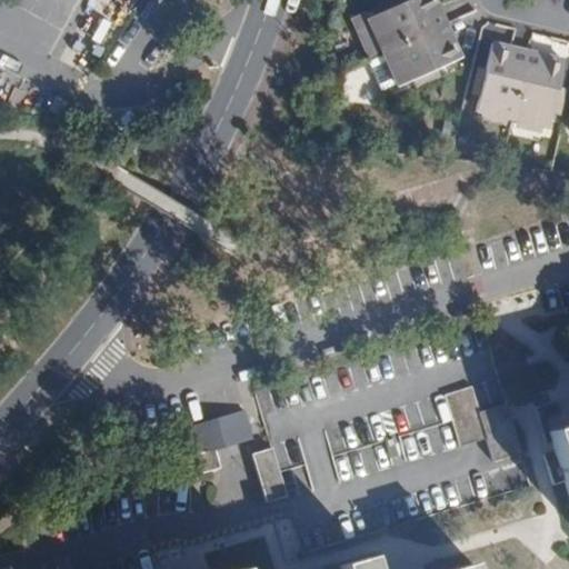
[(381,45),(383,51),(443,25),(436,7),(440,6),(437,0),(403,0),(382,10),(369,17),(371,21),(381,45)]
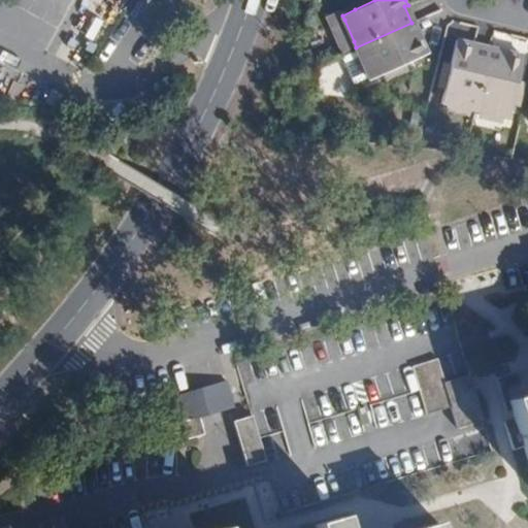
[(355,9),(374,0),(361,0),(352,5),(355,9)]
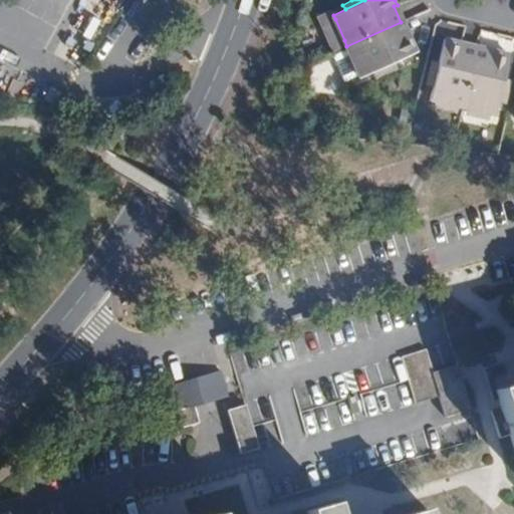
[(338,43),(344,40),(335,19),(329,21),(338,43)]
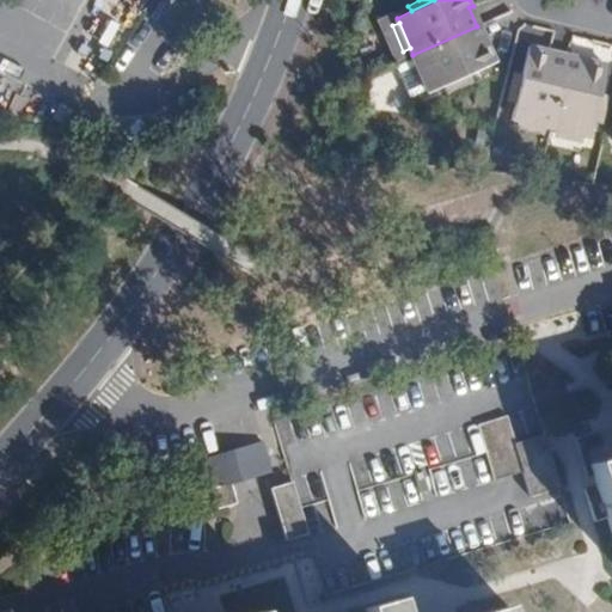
[(412,55),(415,59),(427,85),(429,90),(444,83),(470,71),(496,59),(487,38),(483,40),(477,26),(412,55)]
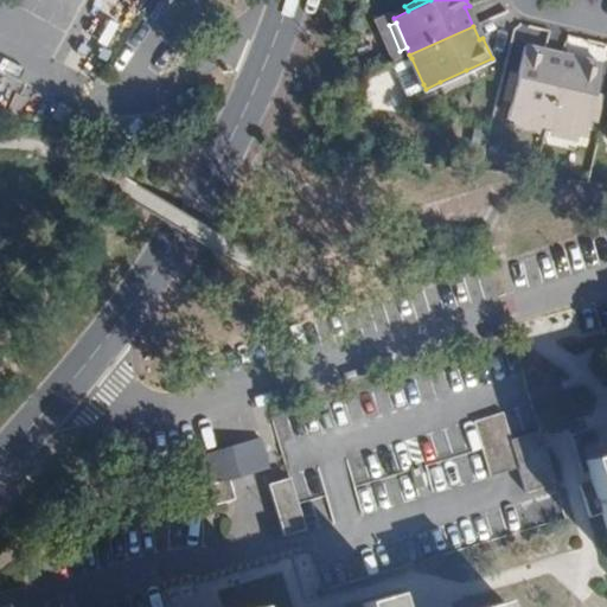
[(538,126),(544,127),(561,59),(544,56),(544,52),(524,46),(517,76),(511,103),(508,117),(515,120),(538,126)]
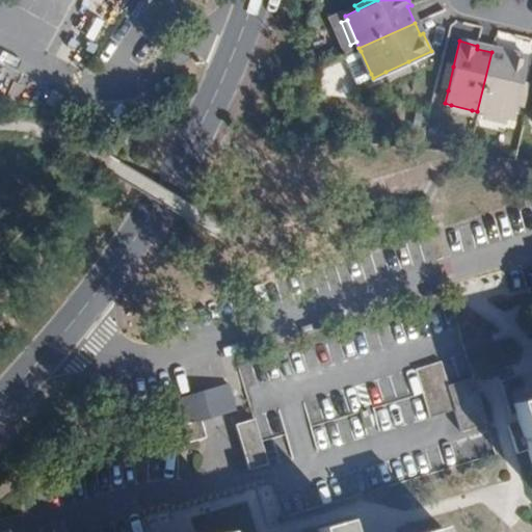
[(371,74),(361,51),(354,53),(366,77),(371,74)]
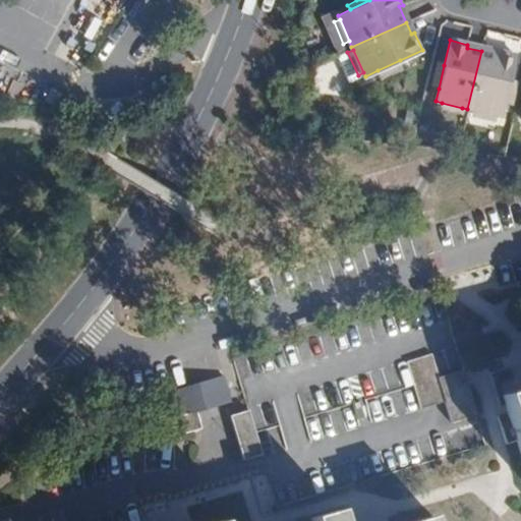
[(481,51),(467,109),(471,110),(495,116),(500,117),(503,104),(509,80),(515,56),(497,51),(497,55),(481,51)]
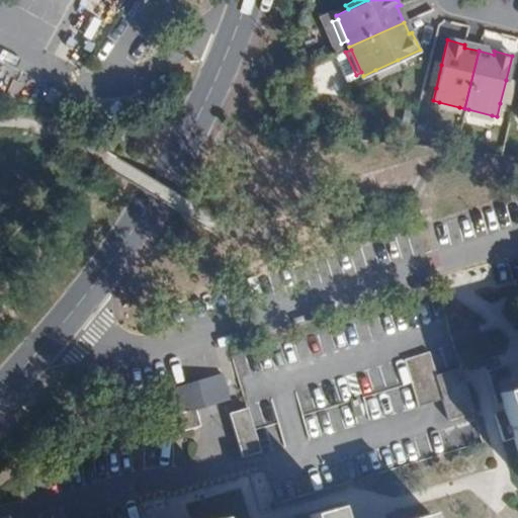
[(398,60),(375,70),(378,76),(400,66),(398,60)]
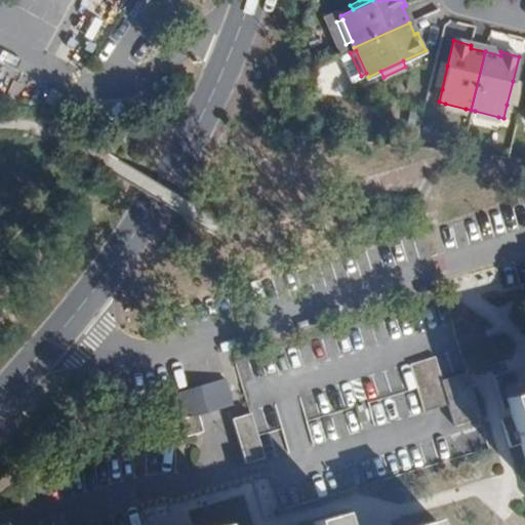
[(442,89),(447,66),(440,64),(434,87),(442,89)]
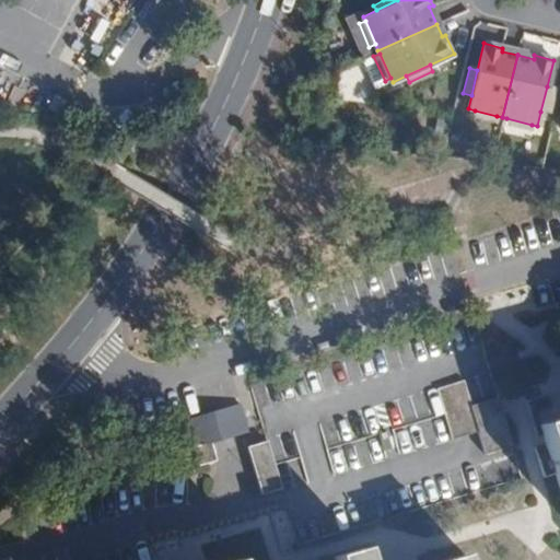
[(552,89),(547,86),(540,112),(547,114),(552,89)]
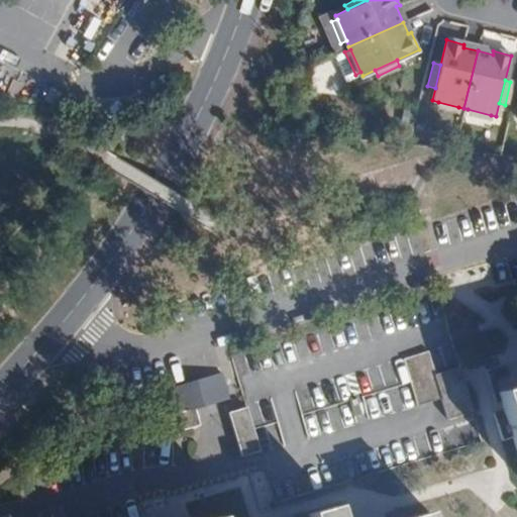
[(52,88),(43,101),(55,107),(62,94),(52,88)]
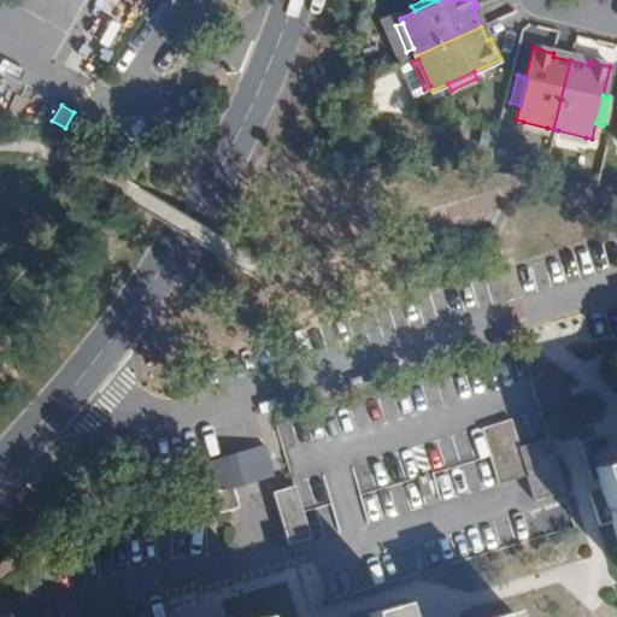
[(545,135),(547,128),(523,122),(521,128),(545,135)]
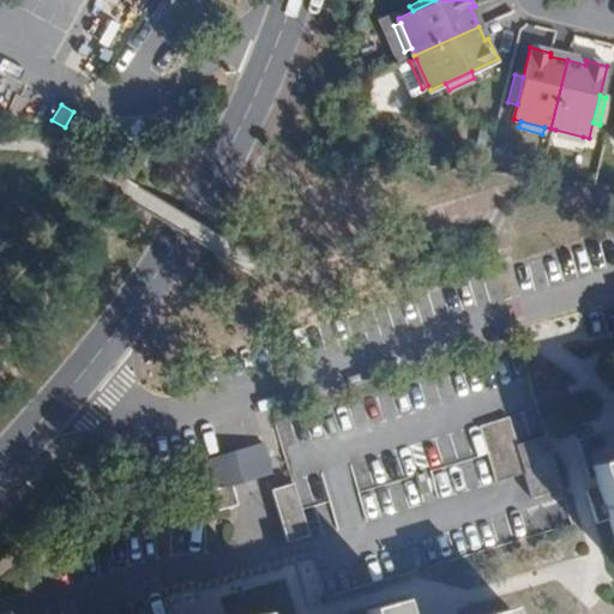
[(581,144),(583,137),(555,130),(554,138),(581,144)]
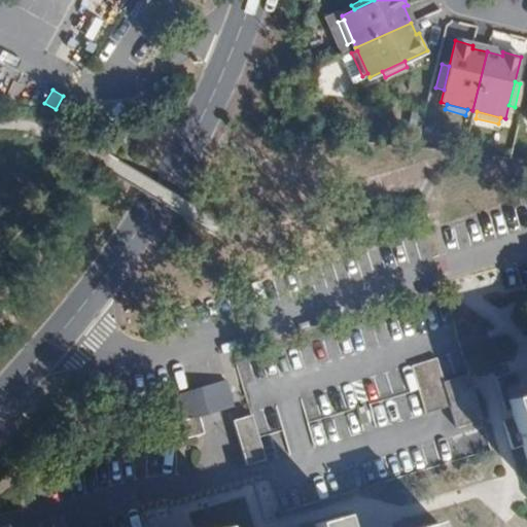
[(435,359),(411,366),(425,415),(451,408),(456,428),(482,421),(473,391),(481,388),(473,361),(465,363),(468,377),(443,384),(435,359)]
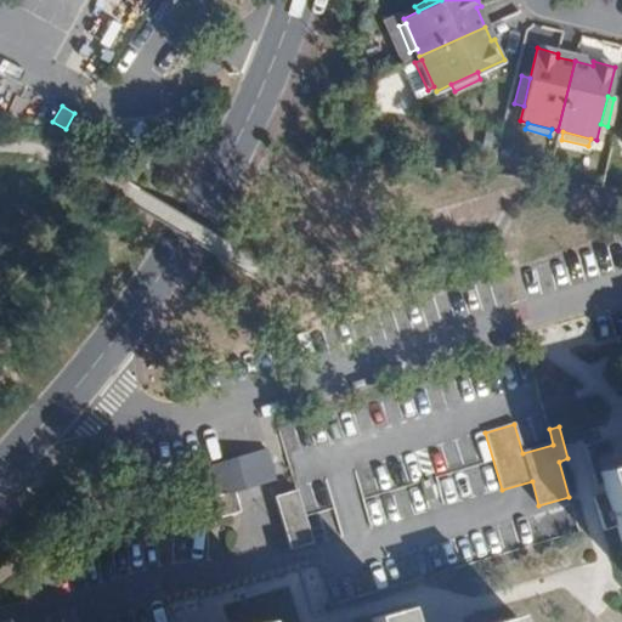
[(621,465),(601,473),(621,539),(621,465)]
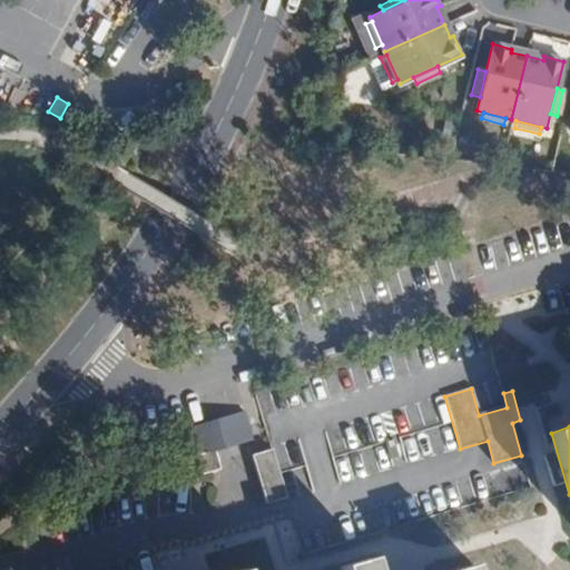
[(215,449),(195,454),(200,473),(220,469),(215,449)]
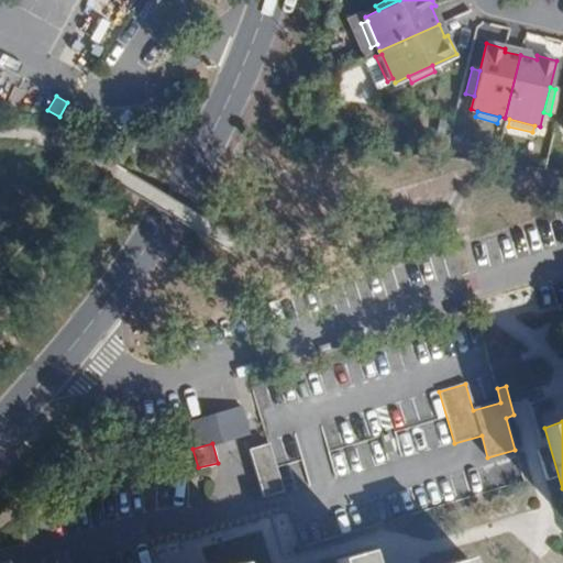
[(269,443),(249,449),(263,497),(283,490),(269,443)]
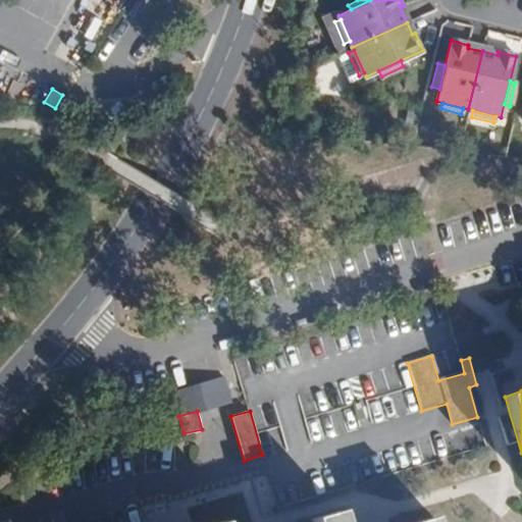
[(344,521),(341,511),(312,519),(312,521),(344,521)]
